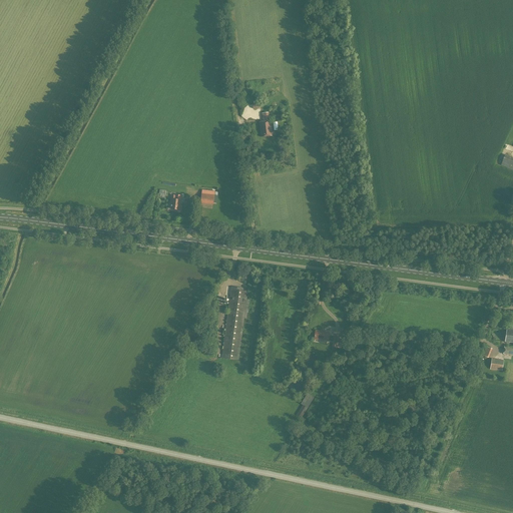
[(262,137),(273,135),(271,121),(270,121),(269,113),(262,113),(263,122),(260,123),(262,137)]
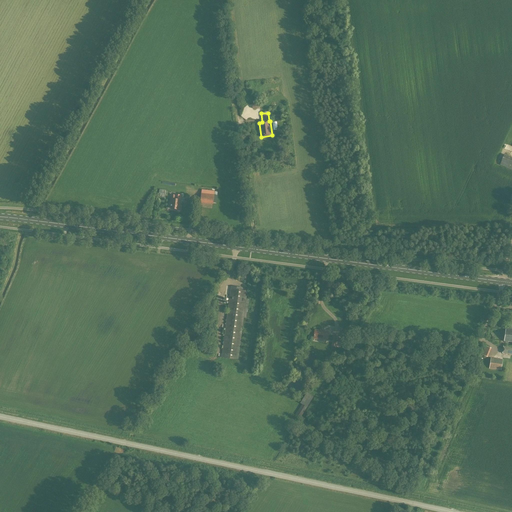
[(511,169),(511,157),(505,155),(500,165),(511,169)]
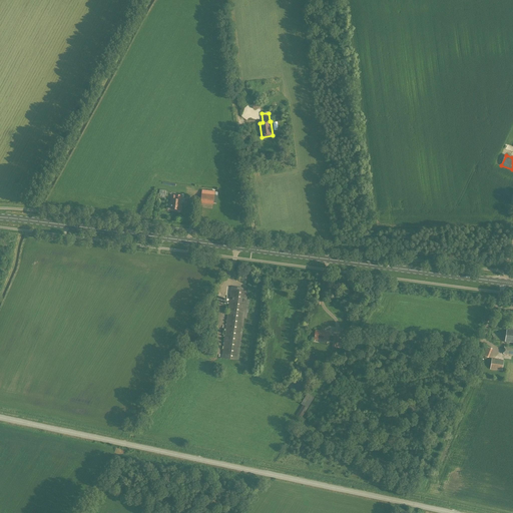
[(178,210),(179,201),(180,201),(181,195),(175,194),(175,195),(171,195),(171,199),(170,205),(171,206),(171,209),(178,210)]
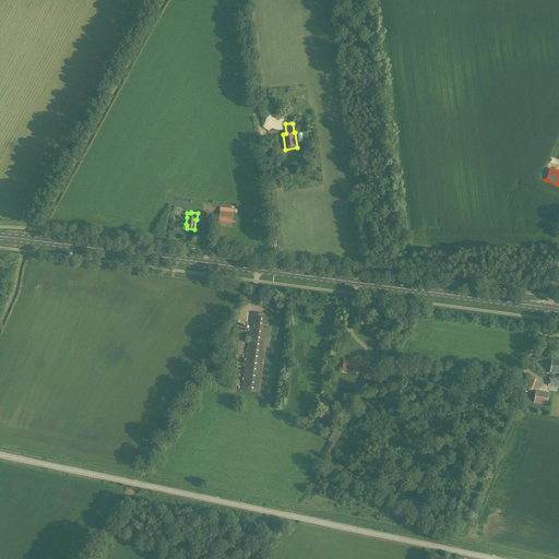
[(234,214),(219,212),(218,222),(233,224),(234,214)]
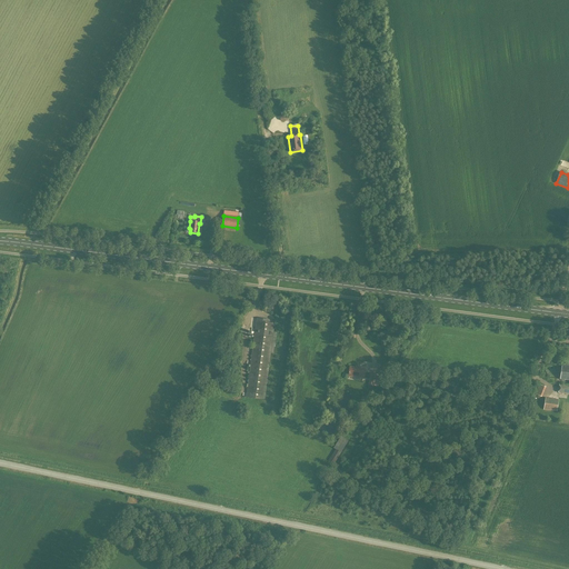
[(257,318),(256,321),(247,398),(265,400),(271,353),(273,353),(275,347),(276,347),(277,333),(273,332),(275,323),(268,322),(269,320),(257,318)]
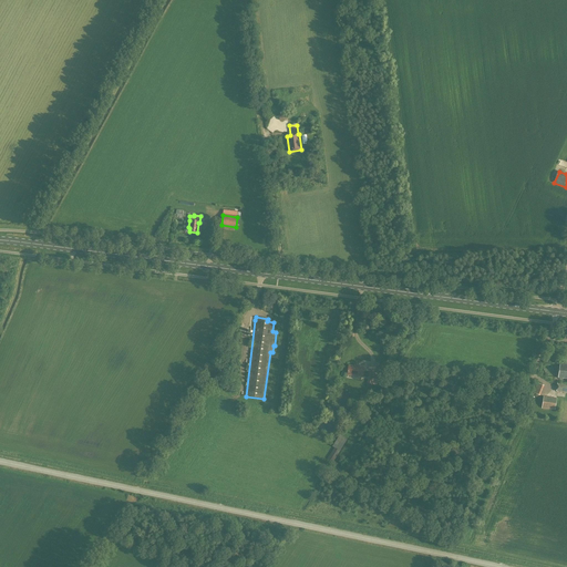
[(363,377),(368,378),(369,373),(363,373),(364,367),(359,367),(359,368),(349,366),(348,375),(352,375),(353,375),(363,377)]
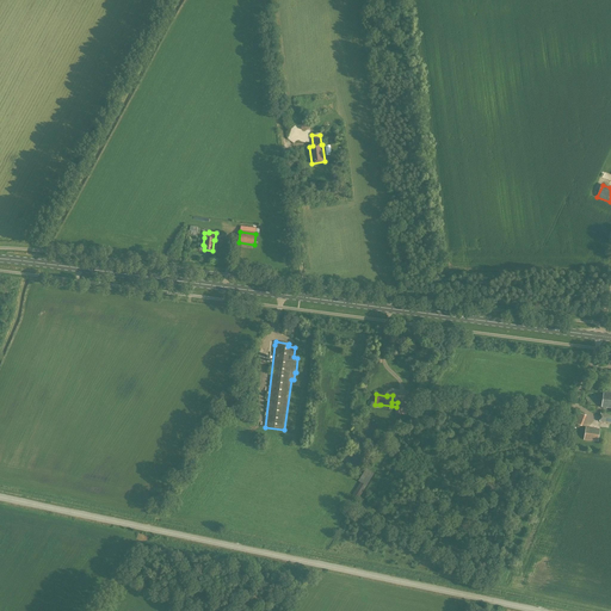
[(397,402),(396,407),(395,414),(406,415),(408,402),(403,402),(397,401),(397,402)]
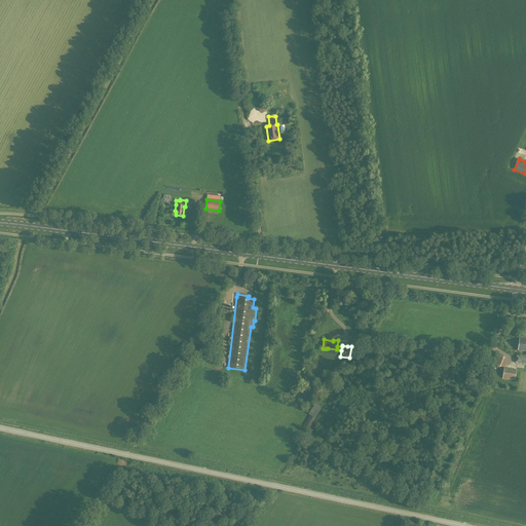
[(525,365),(525,355),(517,355),(516,364),(525,365)]
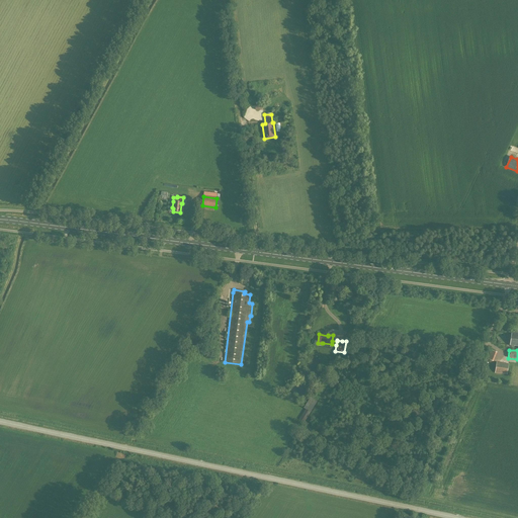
[(507,375),(508,364),(497,362),(495,373),(507,375)]
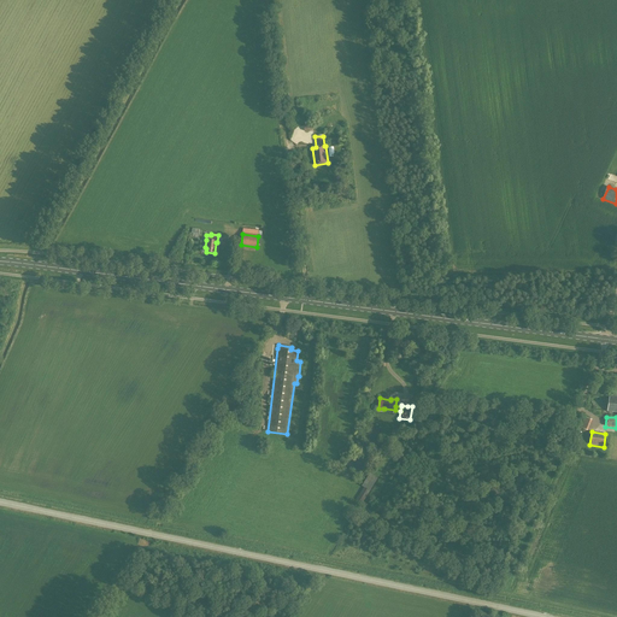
[(370,472),(362,486),(370,492),(378,479),(370,472)]
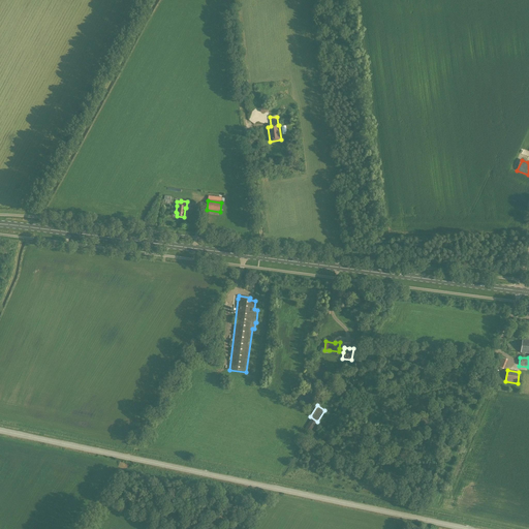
[(400,496),(403,490),(396,485),(393,491),(400,496)]
